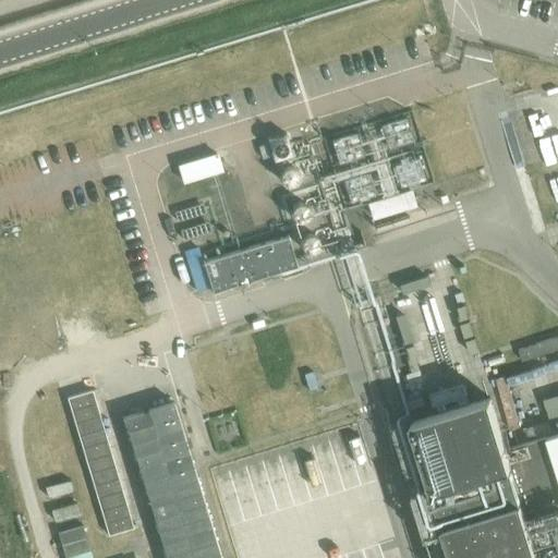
[(216,154),(179,166),(184,182),(221,171),(216,154)]
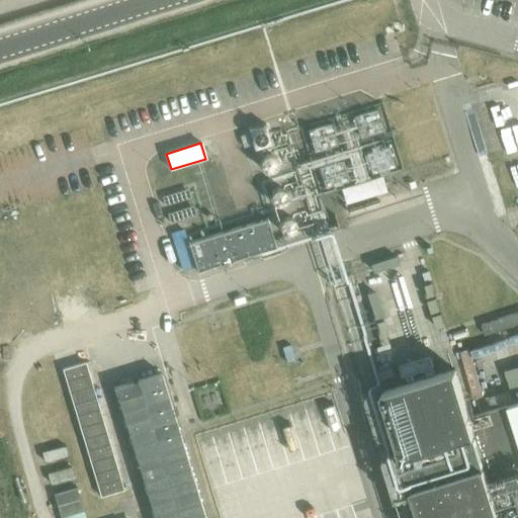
[(188,243),(197,272),(276,248),(267,219),(188,243)]
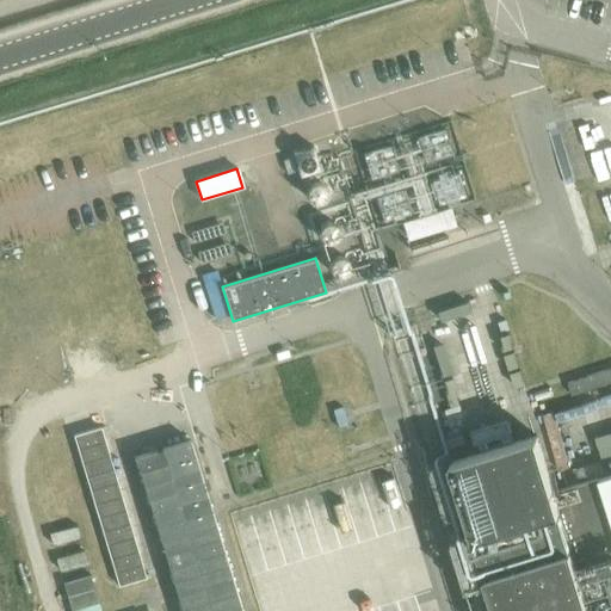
[(610,368),(569,380),(573,393),(610,381),(610,368)]
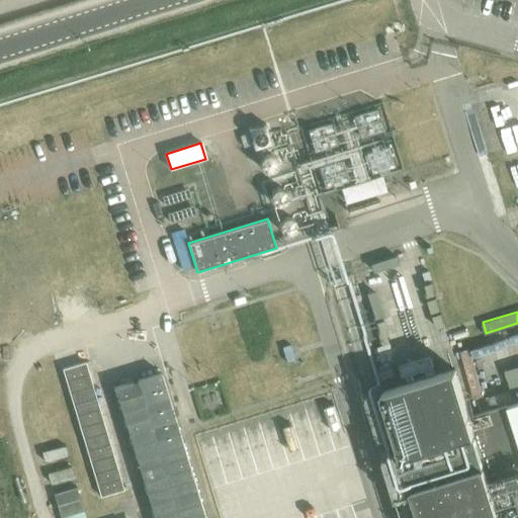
[(86,362),(63,369),(99,493),(122,486),(86,362)]
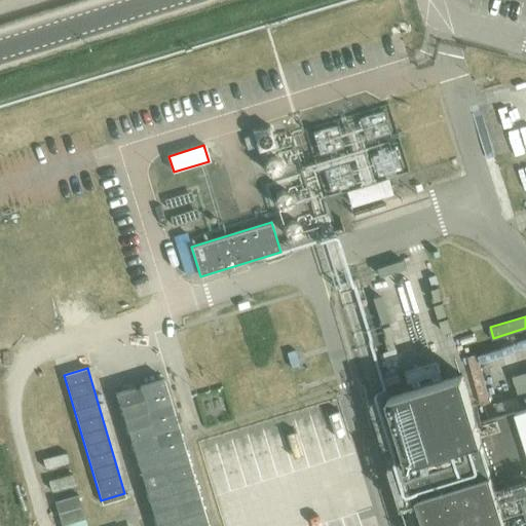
[(477,423),(462,375),(387,399),(426,525),(508,525),(497,491),(525,482),(525,435),(519,411),(477,423)]
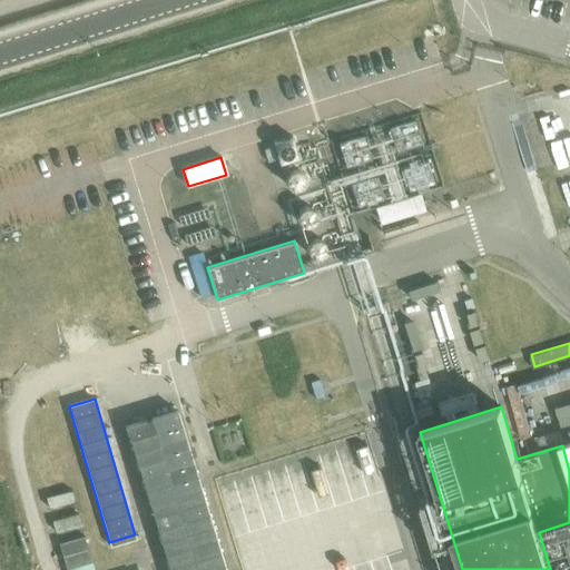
[(178,412),(127,426),(150,503),(200,489),(178,412)]
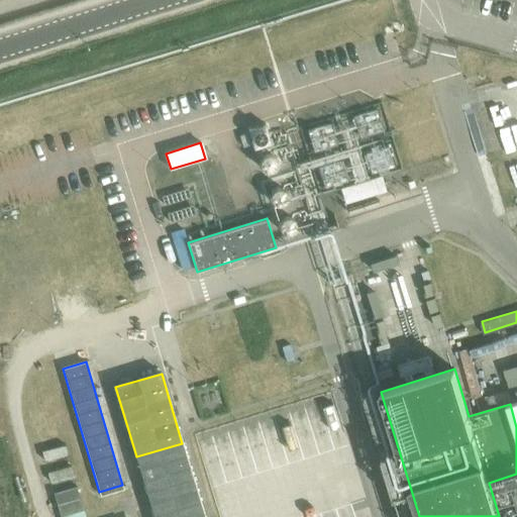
[(204,516),(182,443),(136,456),(154,516),(204,516)]
